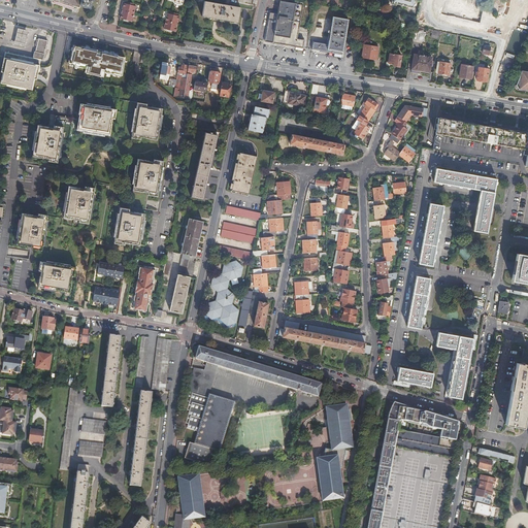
[(81,0),(80,5),(90,8),(93,0),(81,0)]
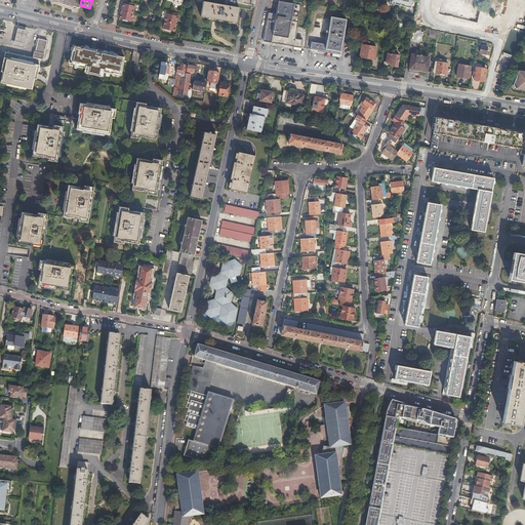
[(286,3),(286,0),(278,0),(278,1),(279,1),(277,14),(270,13),(269,19),(267,19),(265,42),(301,48),(304,40),(295,39),(301,5),(286,3)]
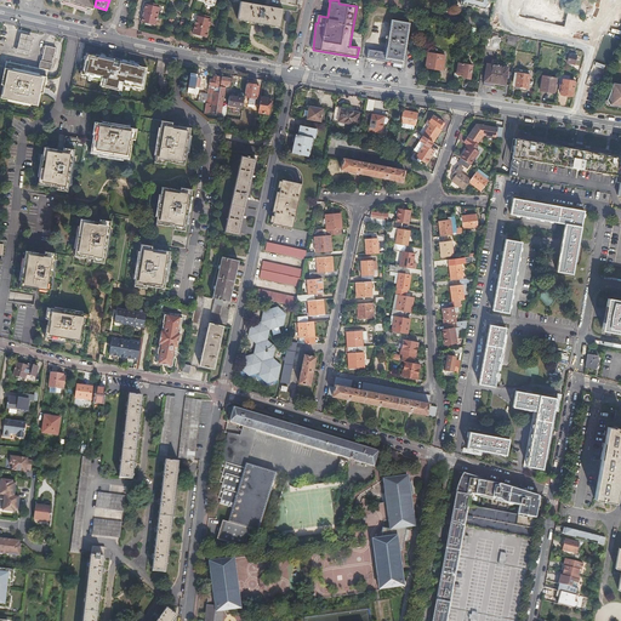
[(146,3),(146,4),(141,21),(155,24),(159,6),(157,5),(157,4),(149,1),(148,4),(146,3)]
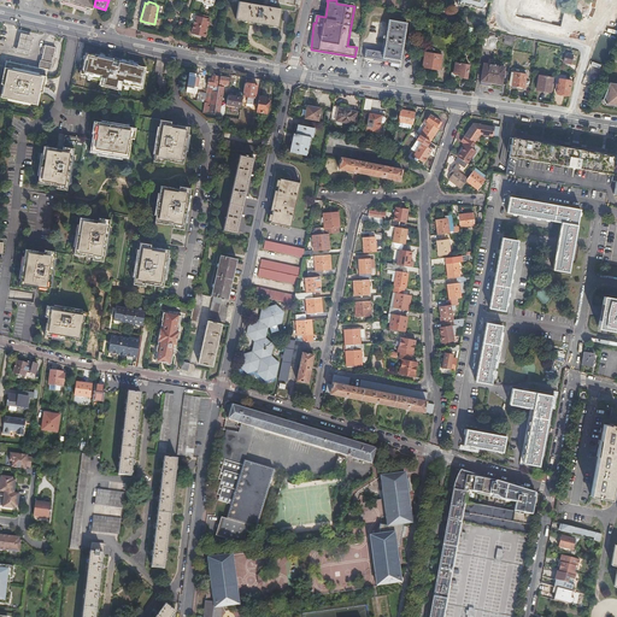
[(236,19),(277,27),(281,9),(239,1),(236,19)]
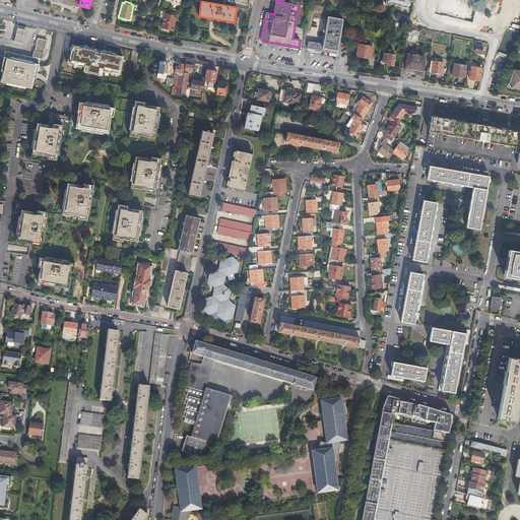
[(168,13),(165,13),(161,28),(173,31),(177,16),(174,15),(175,13),(168,12),(168,13)]
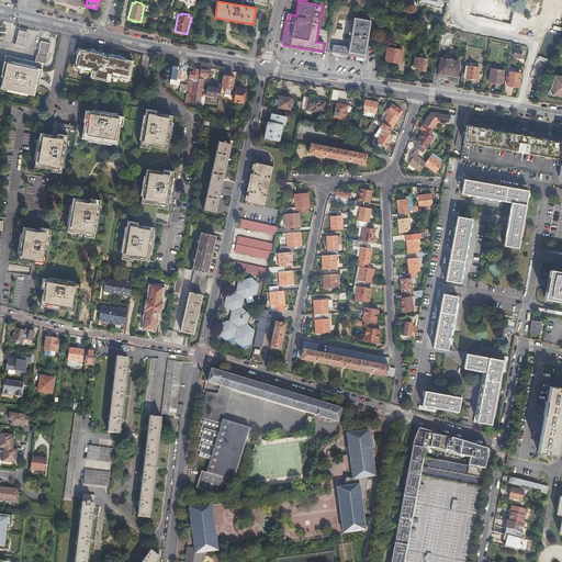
[(341,55),(364,58),(368,40),(367,40),(370,21),(355,18),(352,34),(351,34),(349,47),(334,44),(333,53),(341,55)]
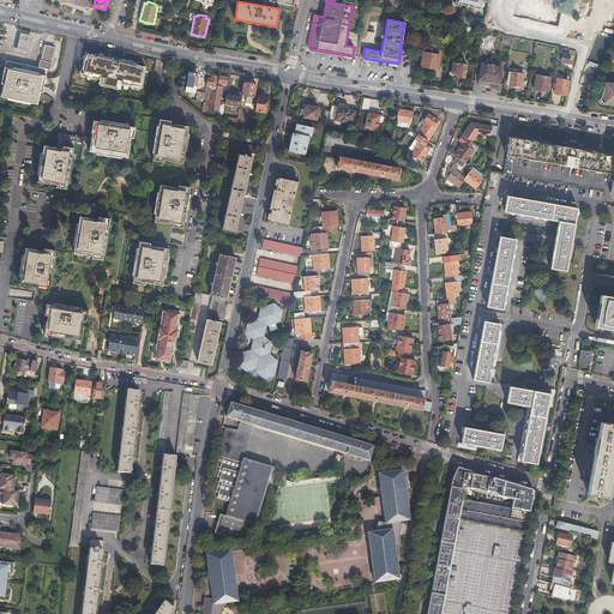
[(22,34),(17,52),(28,55),(32,36),(22,34)]
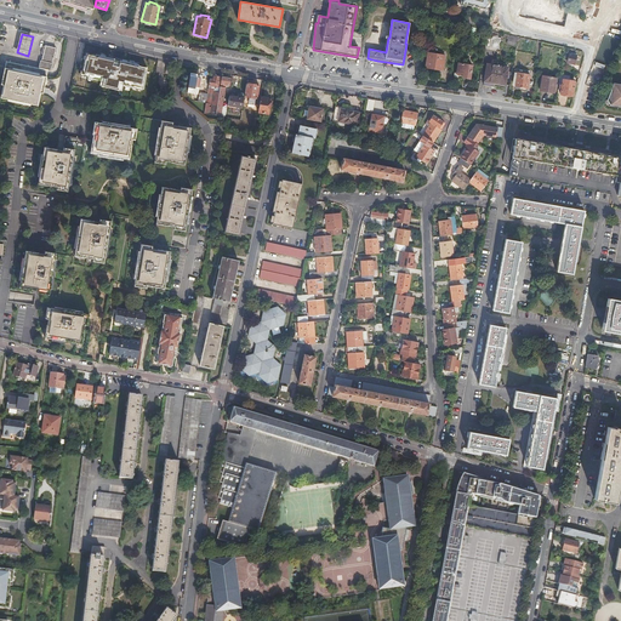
[(501,39),(488,35),(485,47),(500,50),(501,39)]
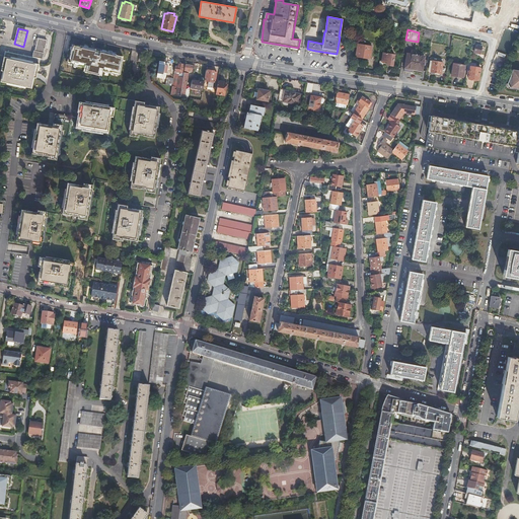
[(34,51),(32,57),(41,58),(43,59),(48,41),(39,39),(35,51),(34,51)]
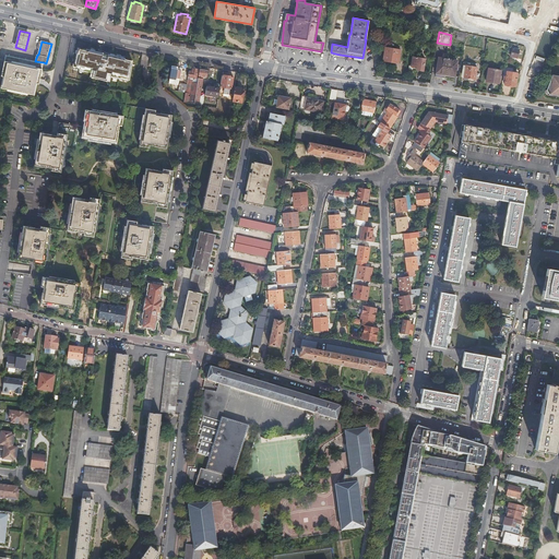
[(113,47),(102,44),(100,51),(94,49),(94,50),(87,49),(84,59),(82,58),(81,62),(90,64),(102,68),(105,56),(110,57),(113,47)]
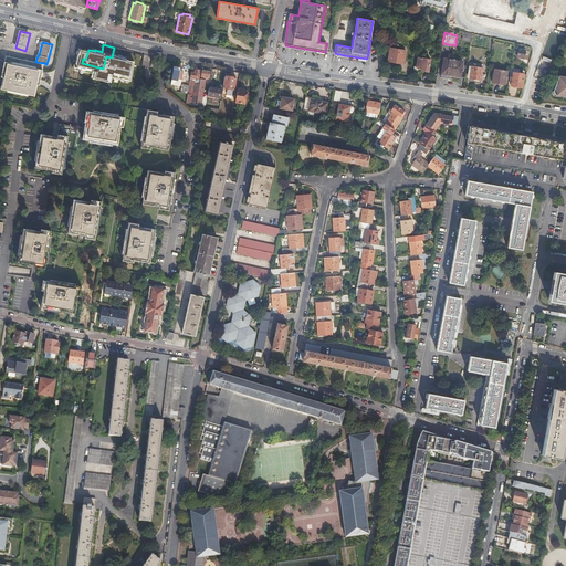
[(388,62),(394,62),(395,60),(404,62),(406,51),(390,48),(388,62)]
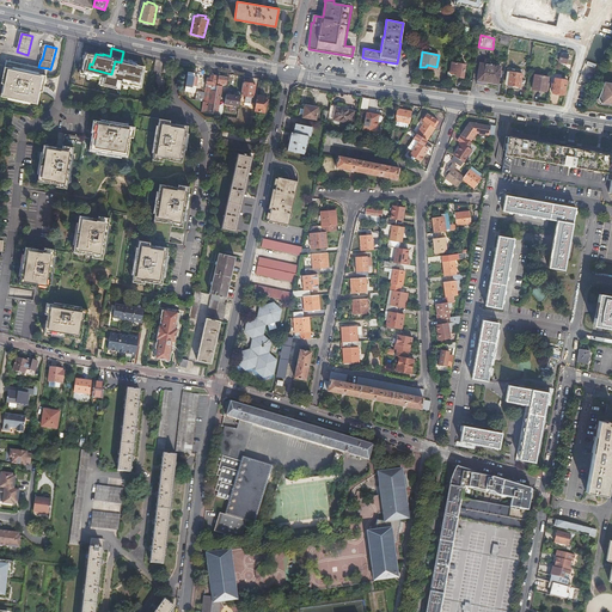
[(7,60),(5,66),(12,67),(30,72),(47,75),(48,68),(38,67),(31,65),(12,61),(7,60)]
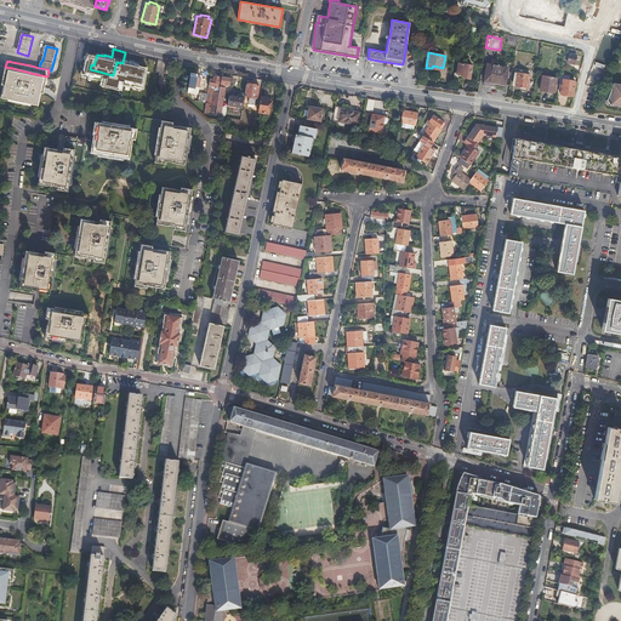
[(462,78),(469,79),(472,66),(459,63),(456,75),(463,77),(462,78)]
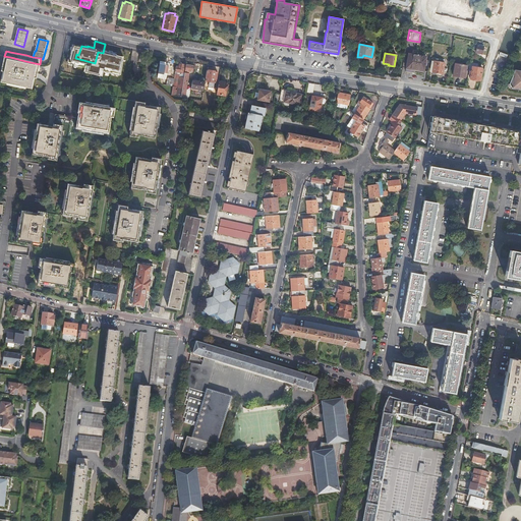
[(407,71),(414,72),(414,69),(424,71),(425,66),(426,66),(427,62),(425,62),(426,57),(423,56),(423,54),(413,53),(412,54),(409,54),(406,68),(407,68),(407,71)]
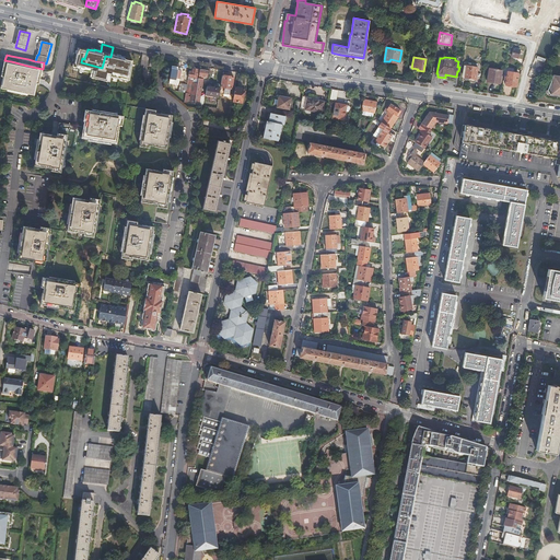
[(11,61),(4,60),(1,76),(3,76),(1,88),(7,89),(23,93),(35,95),(37,84),(39,84),(43,69),(27,66),(11,61)]
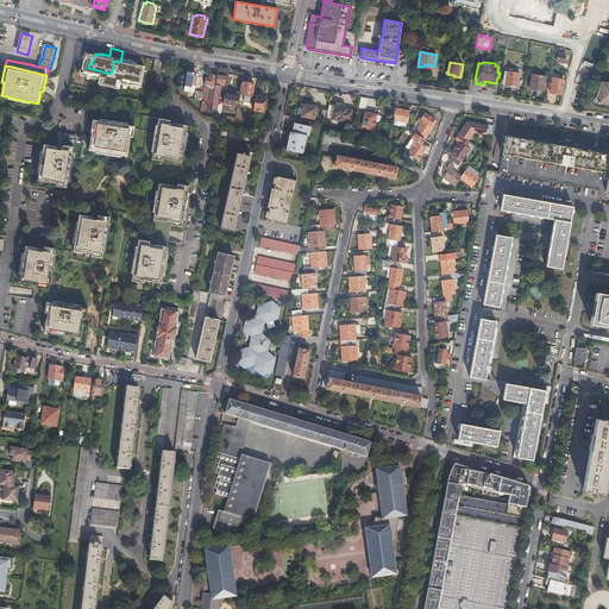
[(111,74),(98,70),(94,87),(100,88),(101,86),(107,87),(111,74)]
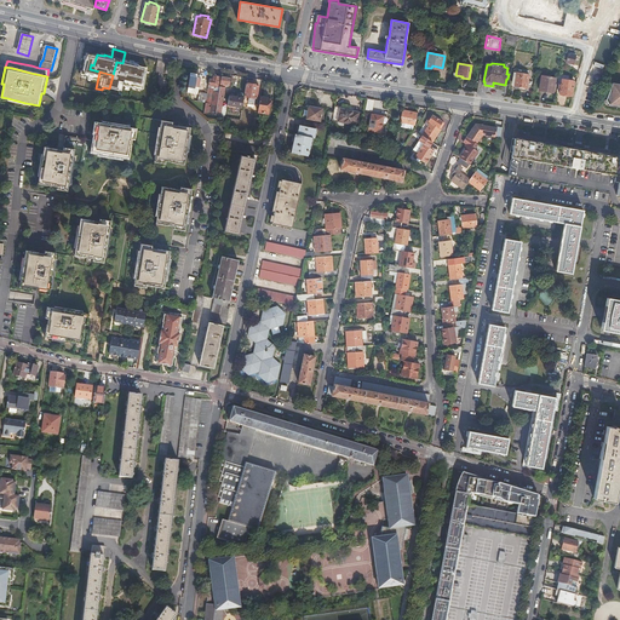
[(130,84),(144,87),(148,73),(142,72),(141,73),(132,72),(130,84)]
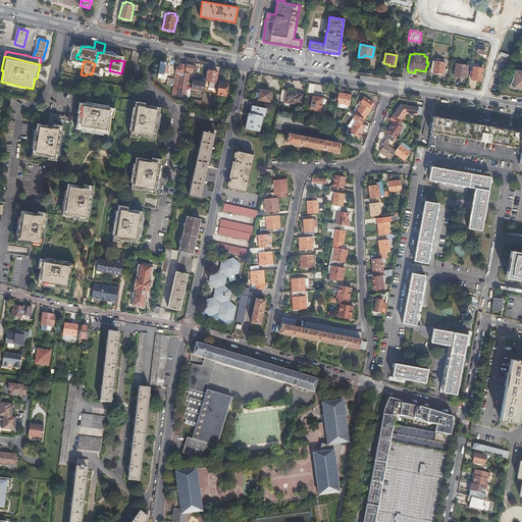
[(166,61),(160,60),(157,77),(163,79),(166,61)]
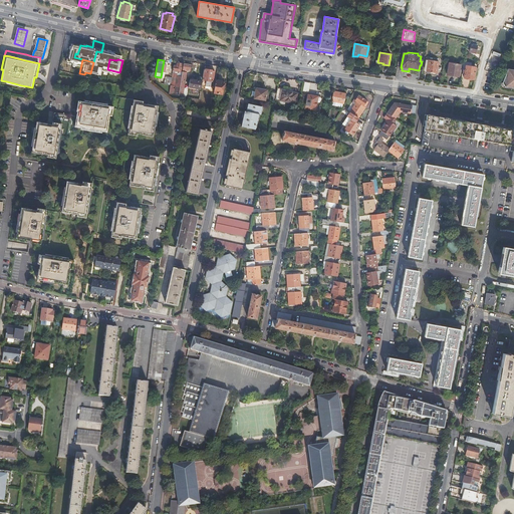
[(427,71),(437,73),(439,62),(429,60),(427,71)]
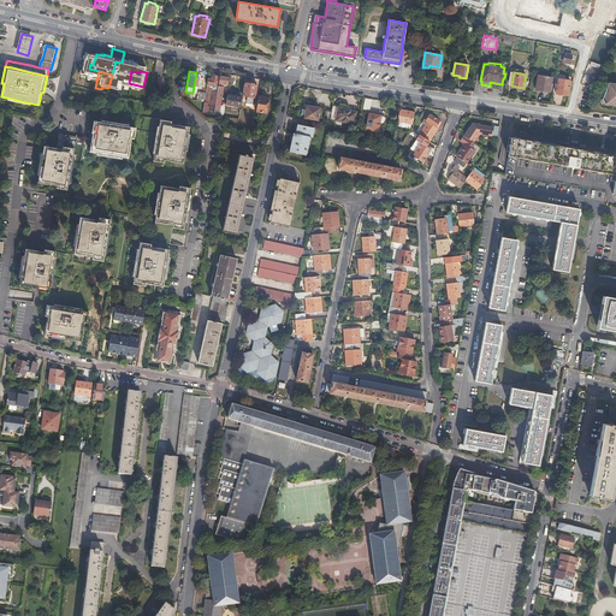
[(212,78),(208,78),(207,84),(212,86),(217,86),(218,76),(212,76),(212,78)]
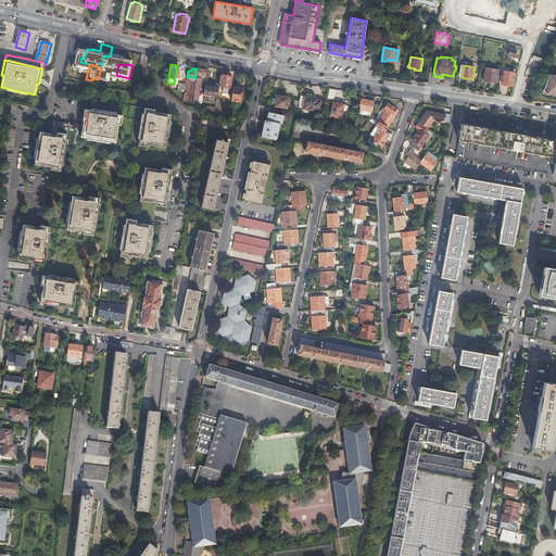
[(484,81),(495,84),(497,71),(487,68),(484,81)]
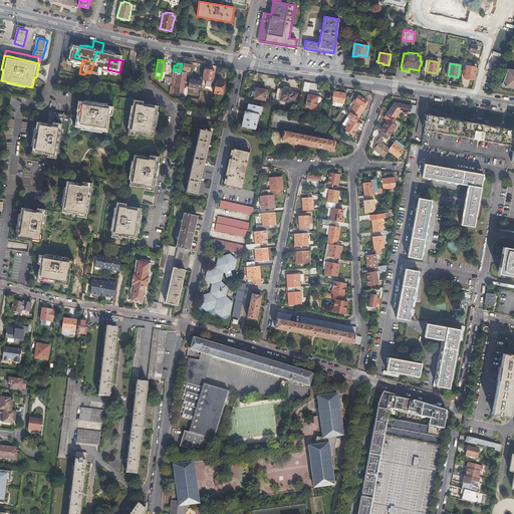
[(464,78),(474,80),(476,67),(466,66),(464,78)]
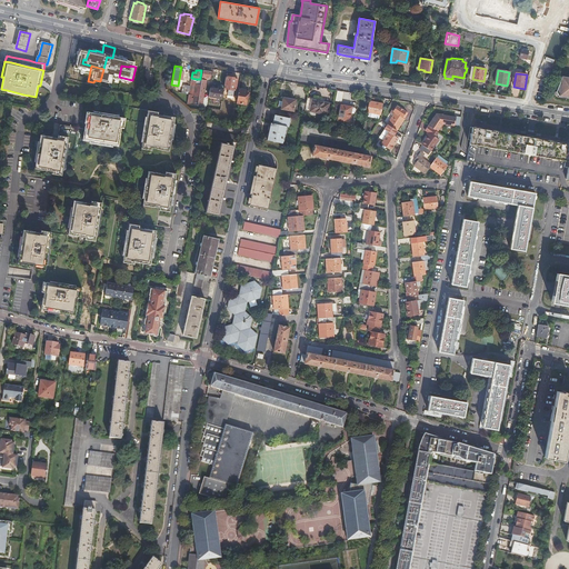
[(238,78),(226,76),(225,88),(229,89),(228,93),(233,95),(235,90),(236,90),(238,78)]
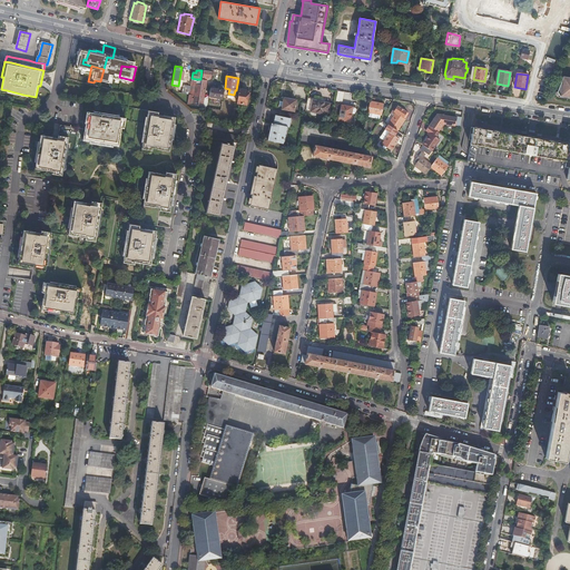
[(196,79),(192,78),(190,86),(189,95),(192,95),(194,95),(199,96),(200,85),(196,84),(196,79)]
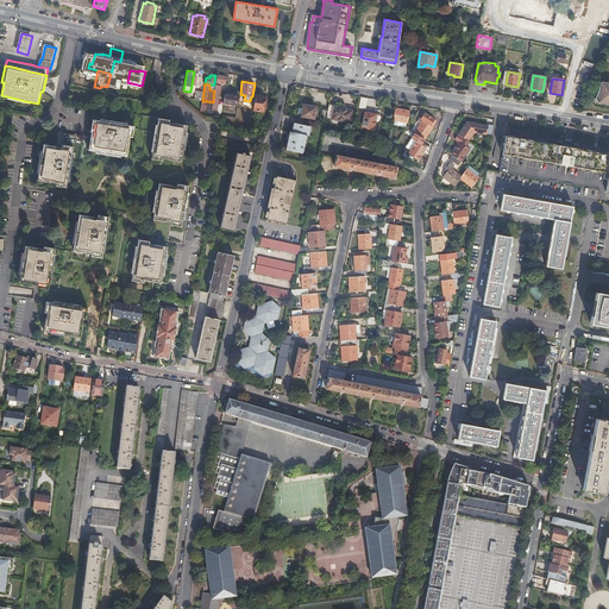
[(215,86),(214,90),(213,102),(211,113),(217,113),(220,86),(215,86)]
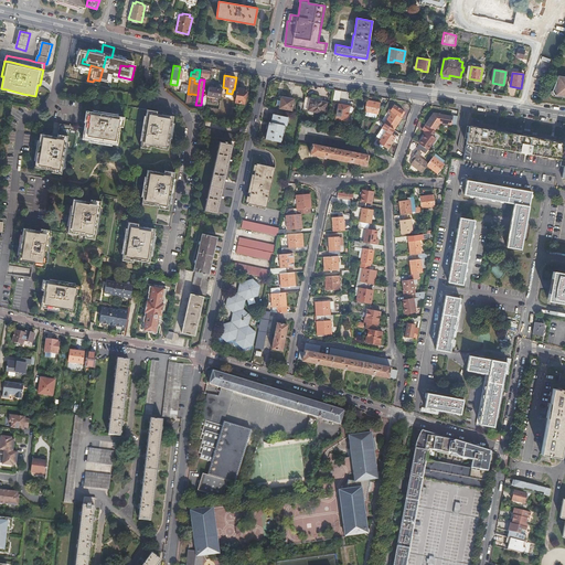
[(179,84),(178,92),(188,94),(189,85),(179,84)]
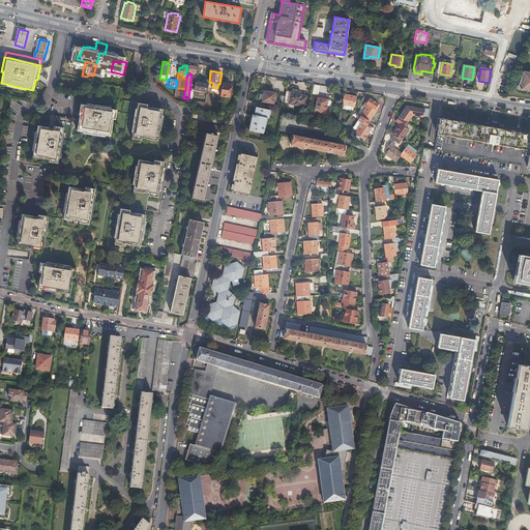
[(208,83),(196,81),(195,89),(207,91),(208,83)]
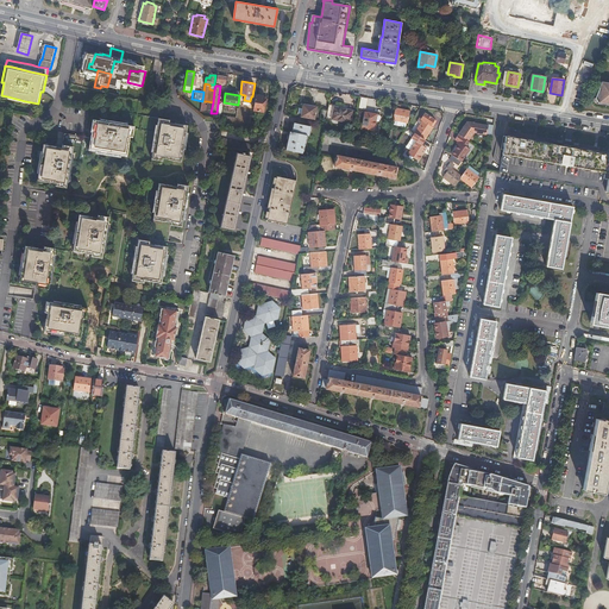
[(265,96),(256,95),(255,101),(253,108),(253,110),(264,112),(265,107),(264,106),(265,96)]
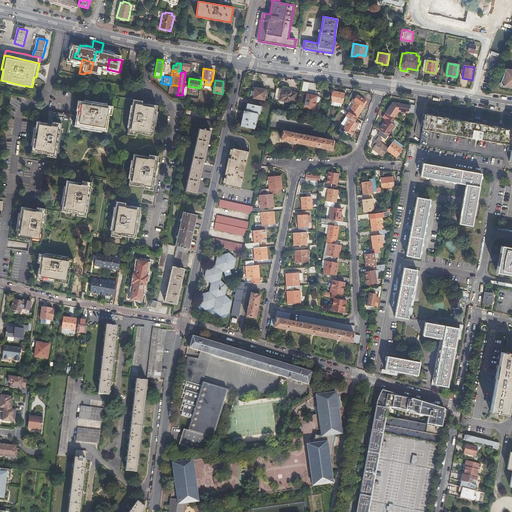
[(289,89),(277,87),(274,99),(294,103),(296,93),(288,91),(289,89)]
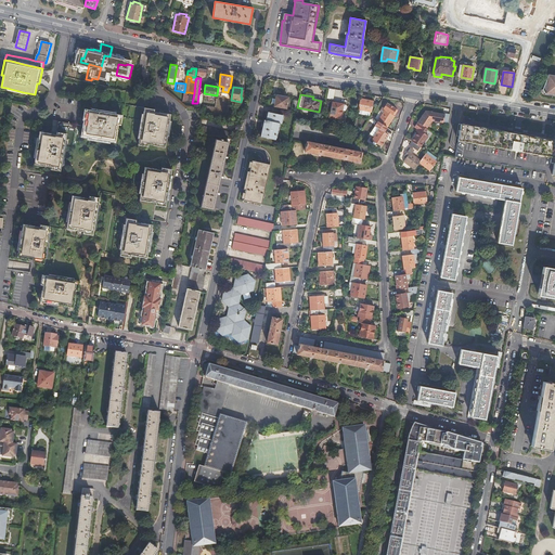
[(280,107),(286,108),(288,98),(276,95),(274,106),(280,107)]
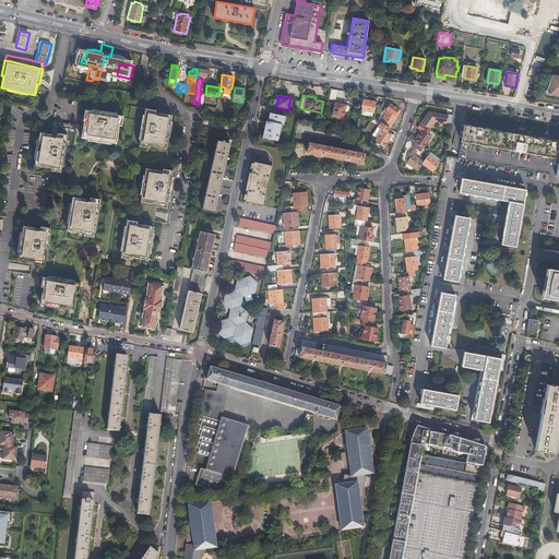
[(363,98),(360,109),(375,113),(377,102),(363,98)]
